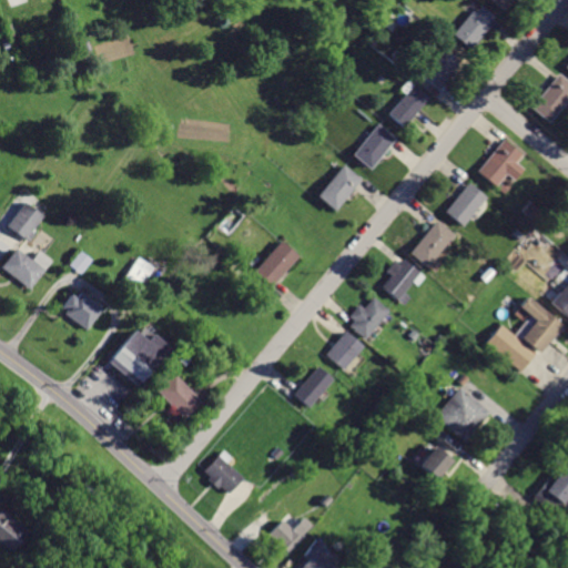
[(489,0),(501,10),(509,0),(489,0)]
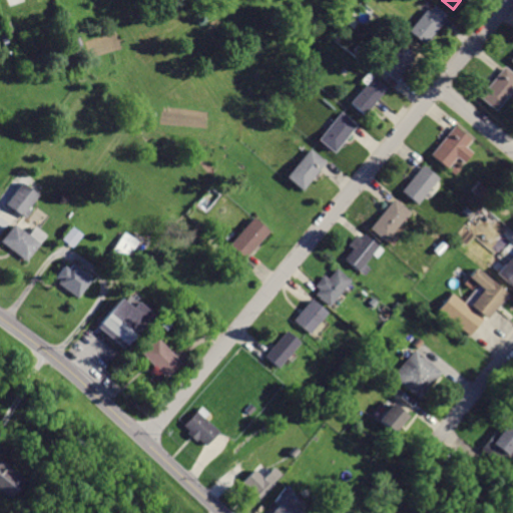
[(432,3),(409,31),(425,44),(443,22),(442,21),(446,15),(432,3)]
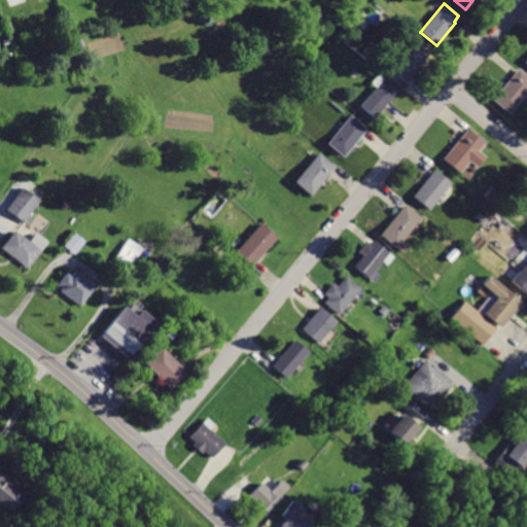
[(412,44),(391,70),(408,82),(428,58),(412,44)]
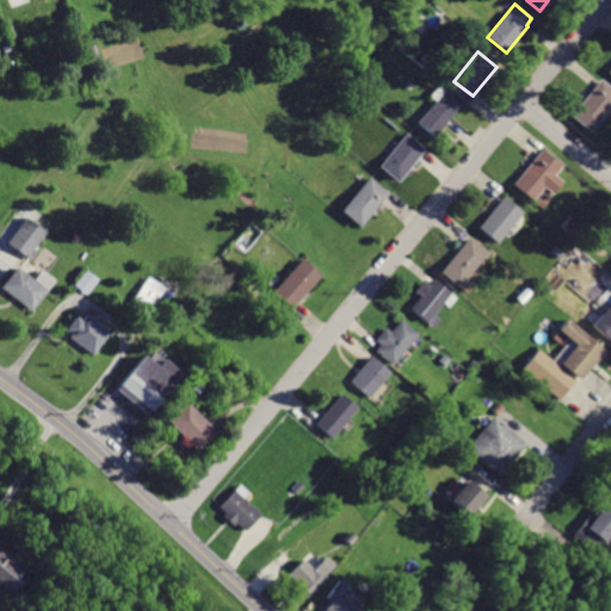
[(610,90),(598,79),(569,115),(588,131),(610,104),(610,90)]
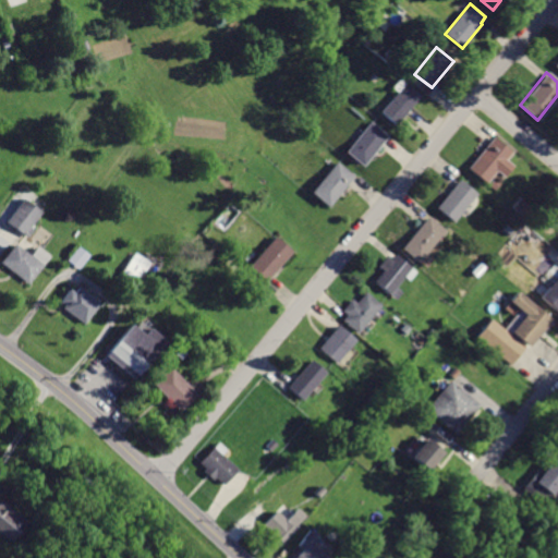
[(400,79),(391,89),(396,92),(379,111),(397,124),(420,95),(400,79)]
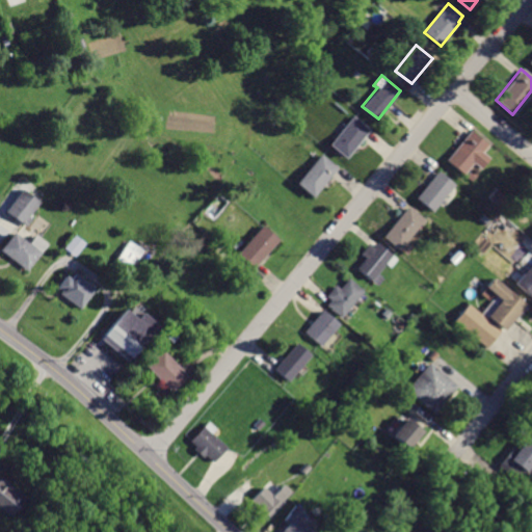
[(353,115),(328,144),(345,158),(370,129),(353,115)]
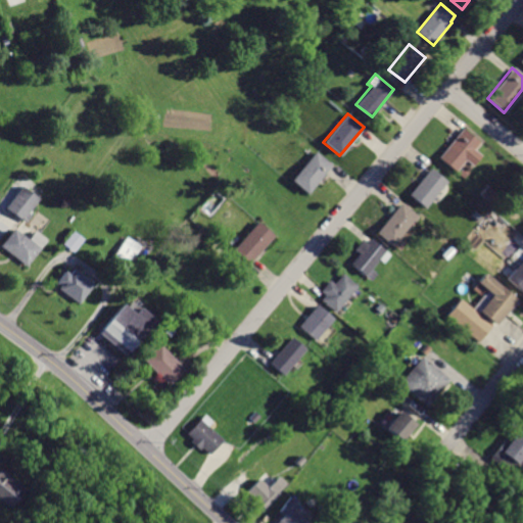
[(463,127),(438,158),(456,172),(465,160),(472,167),(481,155),(475,150),(481,142),(463,127)]
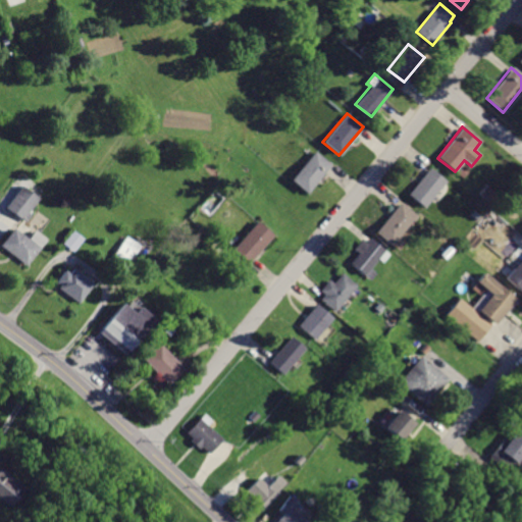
[(315,150),(292,179),(309,193),(332,164),(315,150)]
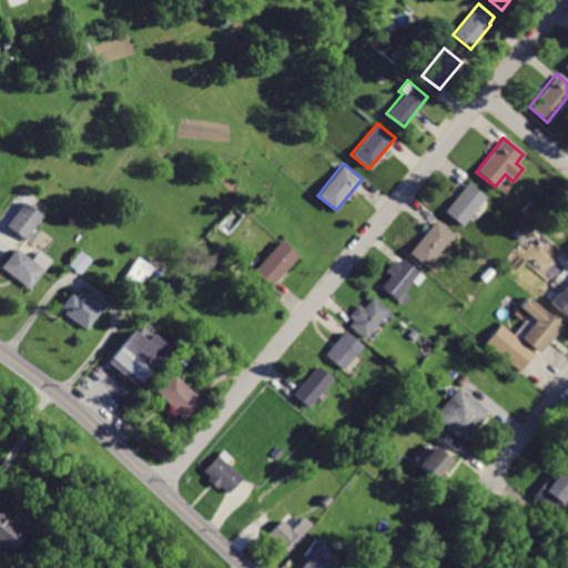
[(468,182),(445,211),(463,225),(486,196),(468,182)]
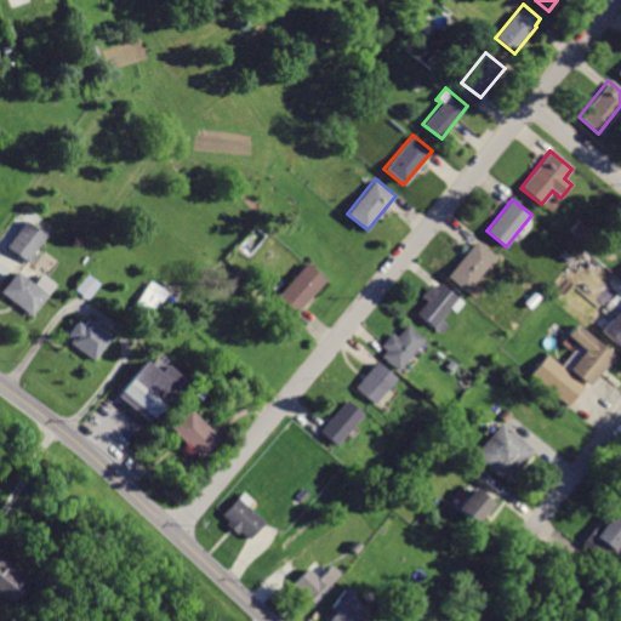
[(21,220),(3,246),(24,261),(43,235),(21,220)]
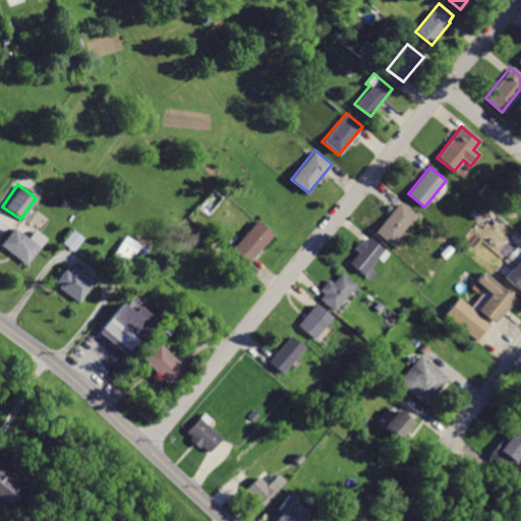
[(401,203),(374,232),(390,245),(416,216),(401,203)]
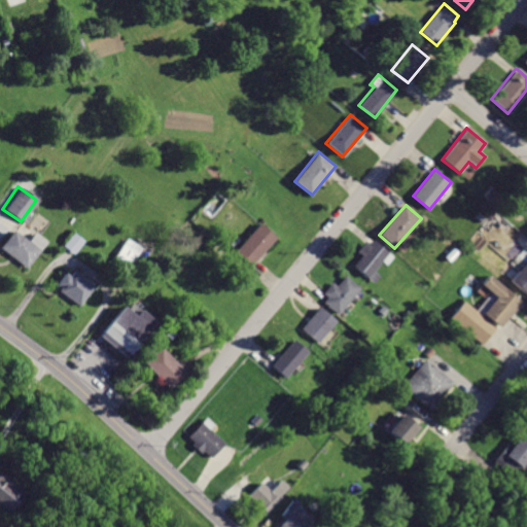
[(257,224),(236,249),(252,264),(274,238),(257,224)]
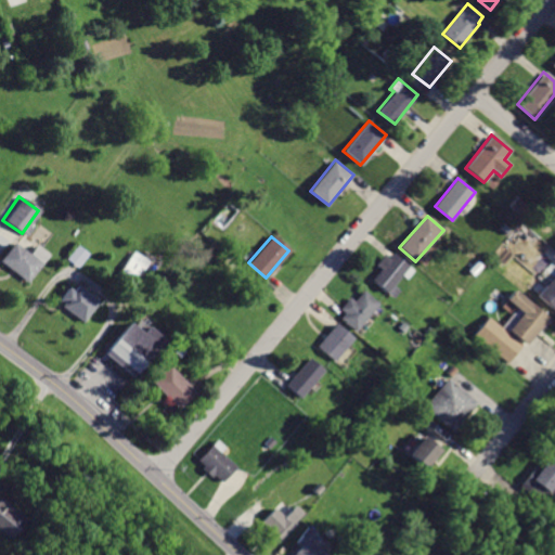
[(11,244),(0,258),(0,265),(26,283),(39,265),(11,244)]
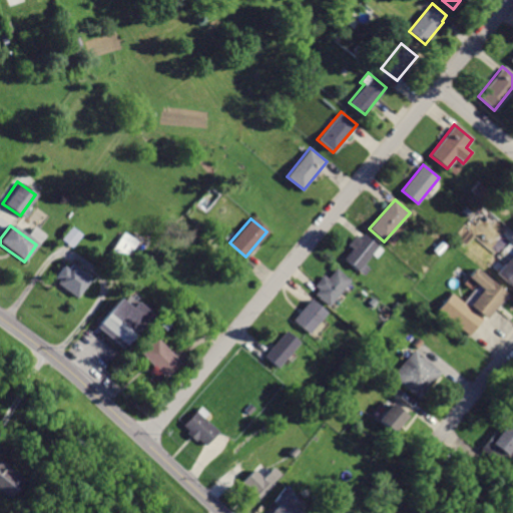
[(69,226),(60,238),(71,247),(80,234),(69,226)]
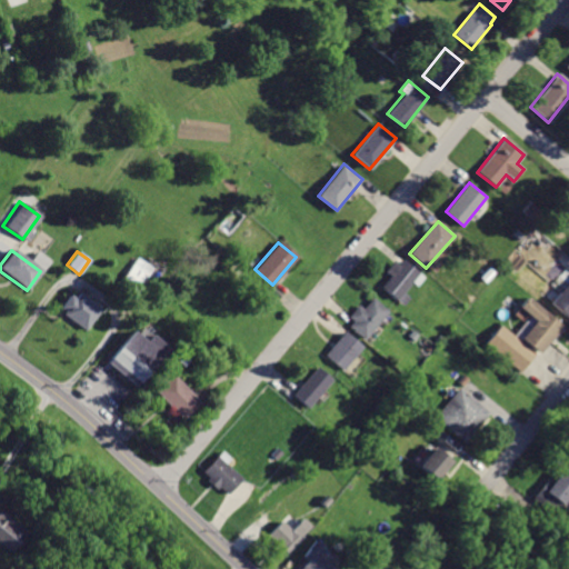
[(125,277),(140,285),(150,266),(135,258),(125,277)]
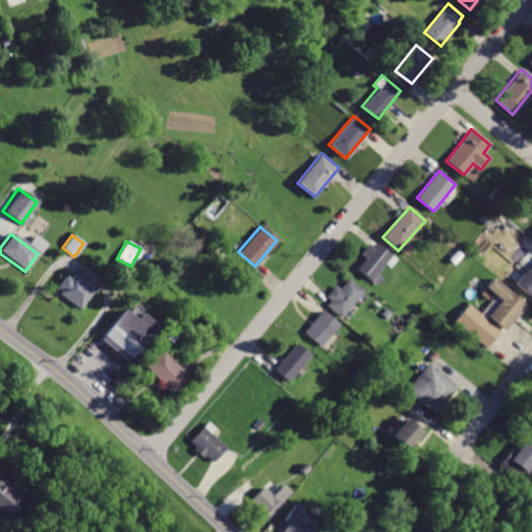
[(378,242),(371,249),(367,246),(361,254),(366,258),(356,268),(372,282),(394,256),(378,242)]
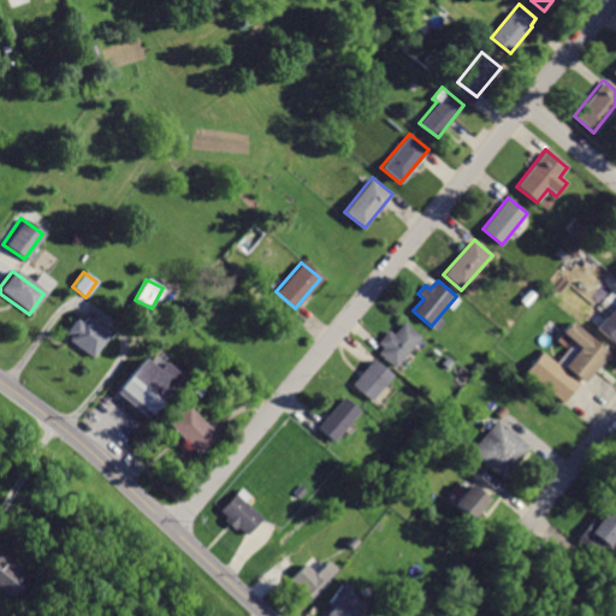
[(615,307),(598,327),(615,342),(615,341),(615,307)]
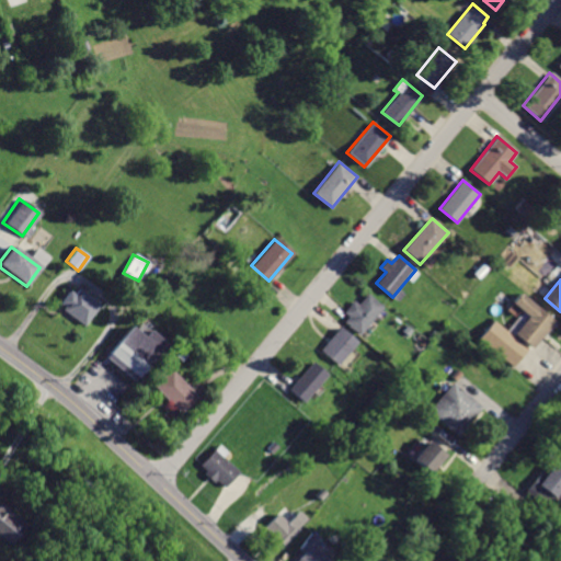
[(67,289),(56,304),(60,307),(58,310),(81,328),(98,306),(72,287),(69,292),(67,289)]
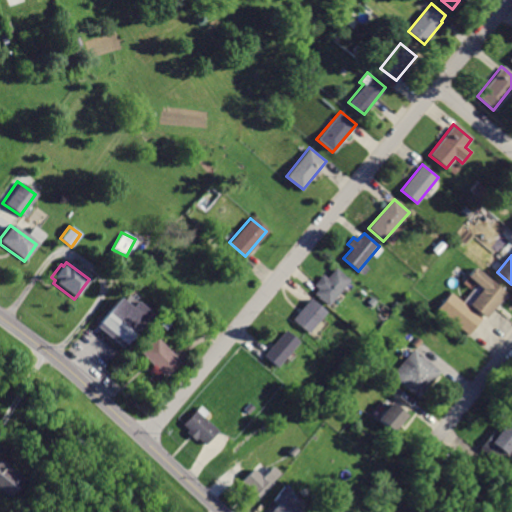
[(334,268),(326,279),(321,275),(313,285),(318,289),(315,293),(329,304),(349,279),(334,268)]
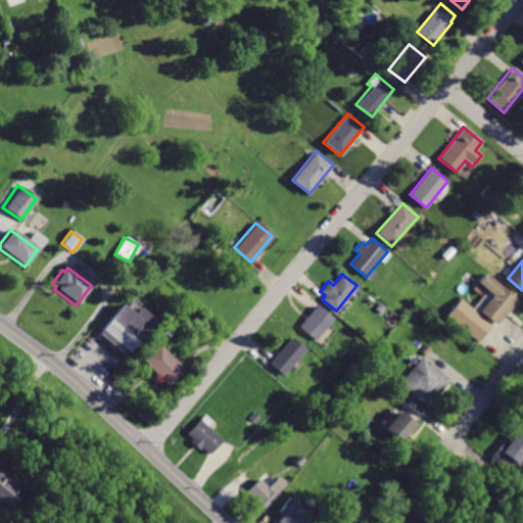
[(488,275),(479,285),(492,296),(478,313),(493,325),(497,328),(519,301),(488,275)]
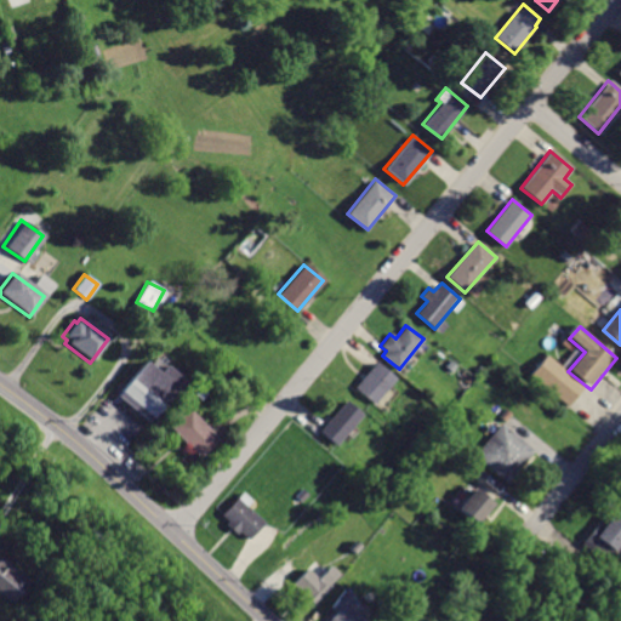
[(548,355),(531,376),(569,406),(586,386),(568,371),(548,355)]
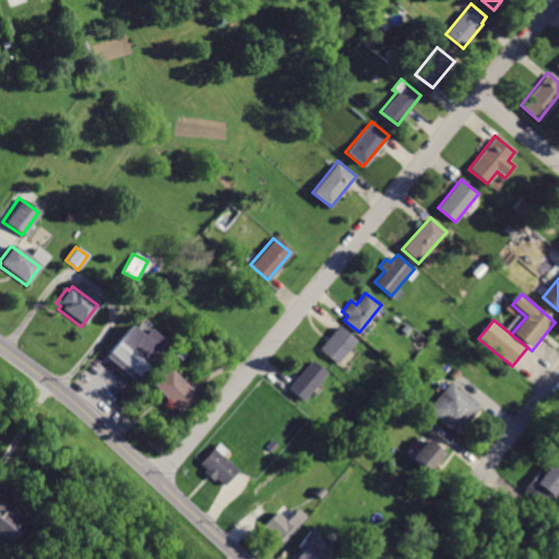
[(146,329),(140,336),(129,325),(102,356),(129,380),(162,342),(146,329)]
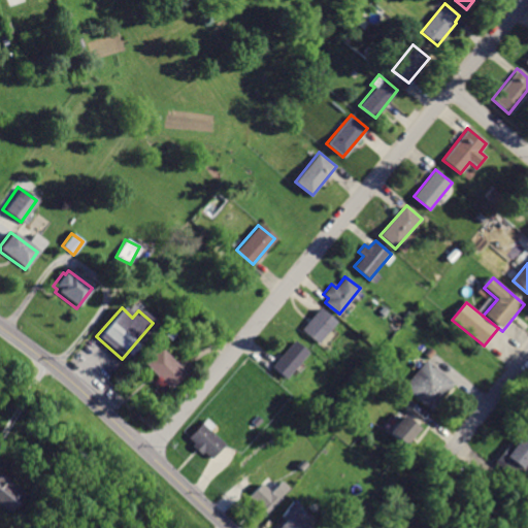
[(316,308),(298,329),(317,344),(334,323),(316,308)]
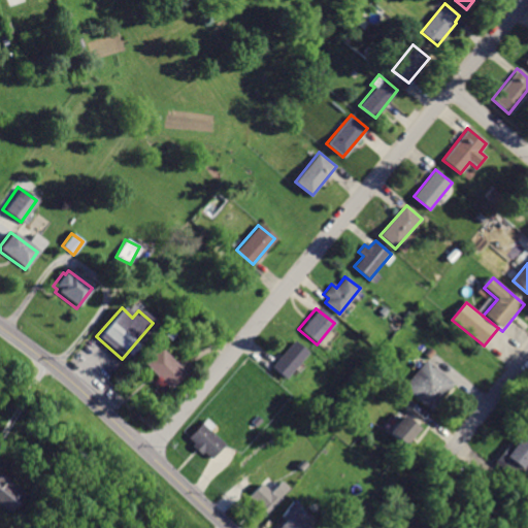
[(291,341),(269,367),(284,380),(306,355),(291,341)]
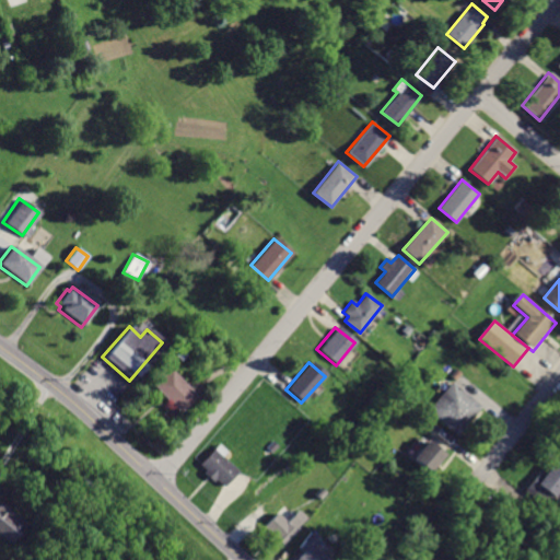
[(170,370),(151,385),(176,413),(194,398),(170,370)]
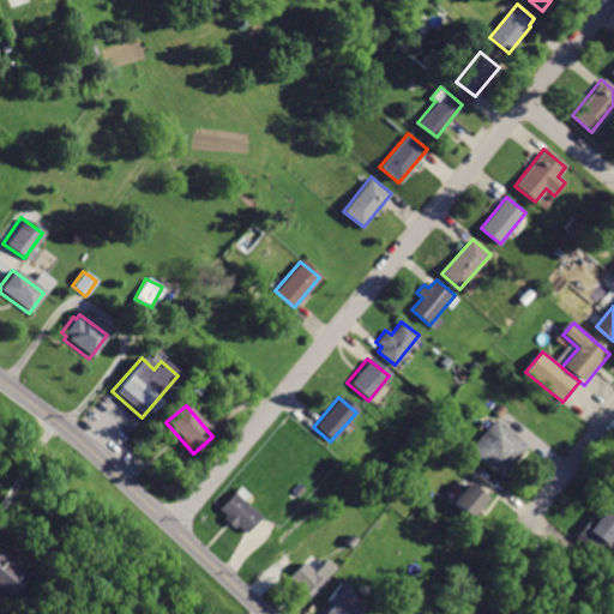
[(494,419),(468,451),(501,477),(528,445),(494,419)]
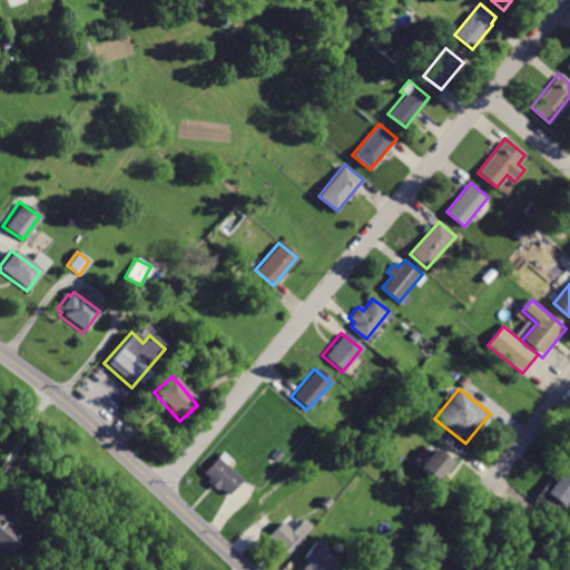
[(435,449),(416,469),(433,483),(451,462),(435,449)]
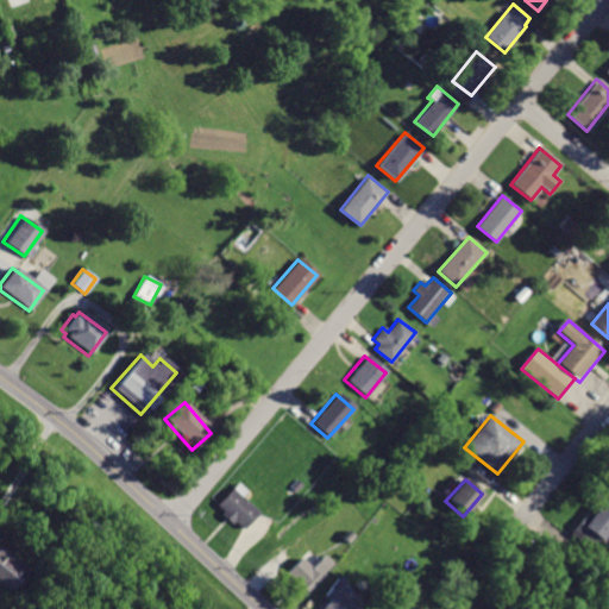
[(231,488),(213,507),(221,514),(219,515),(228,523),(230,522),(240,532),(258,513),(231,488)]
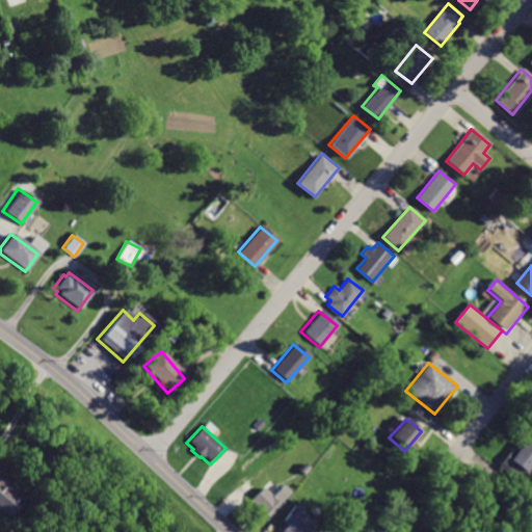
[(531,446),(521,439),(510,453),(507,452),(497,467),(516,480),(531,457),(531,446)]
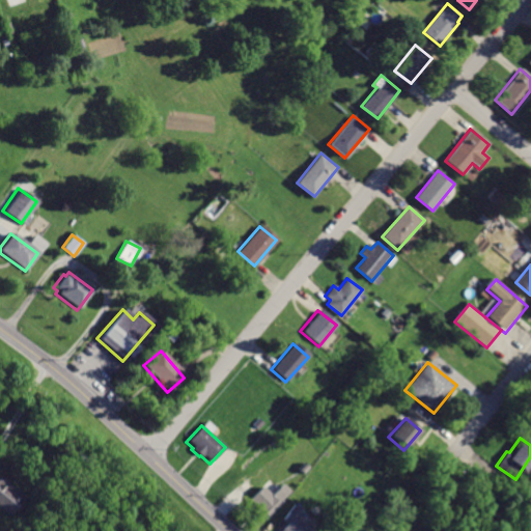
[(0,477),(0,508),(9,515),(24,496),(0,477)]
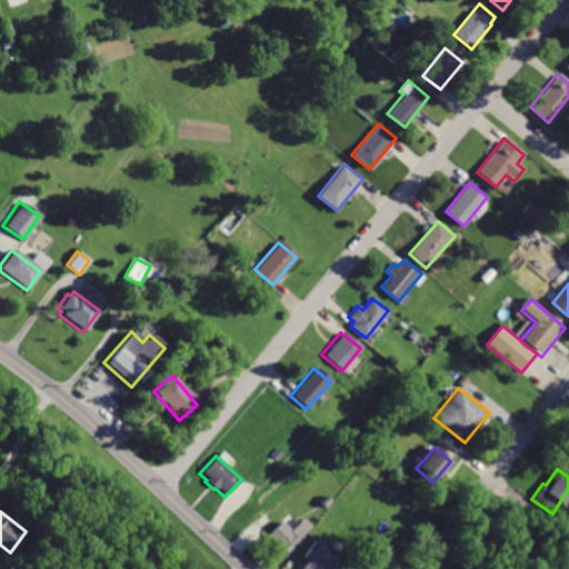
[(279,521),(265,538),(286,557),(306,533),(296,525),(290,531),(279,521)]
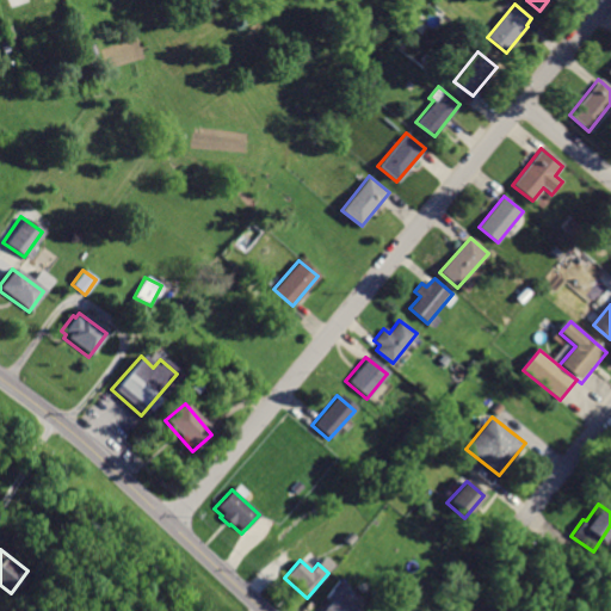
[(337,580),(320,600),(325,604),(319,610),(356,610),(338,598),(345,587),(337,580)]
